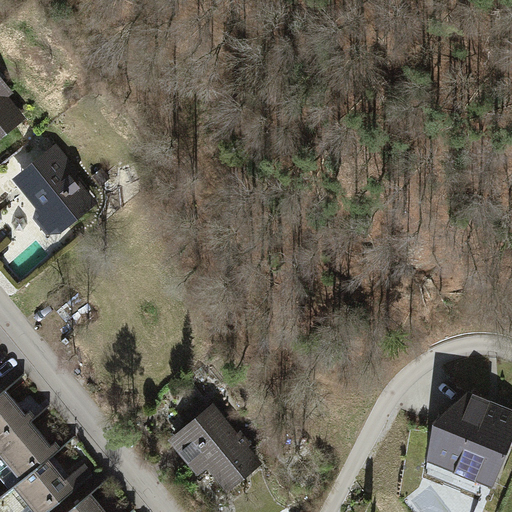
[(0,132),(19,118),(0,94),(0,85),(2,84),(0,82),(0,132)]
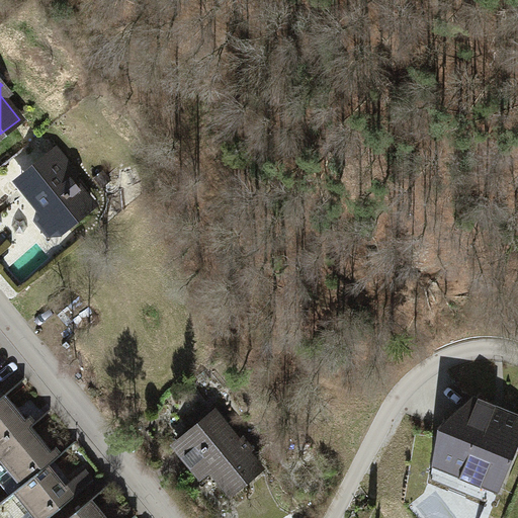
[(59,152),(33,172),(37,177),(26,188),(44,209),(55,210),(65,224),(90,203),(68,174),(73,170),(59,152)]
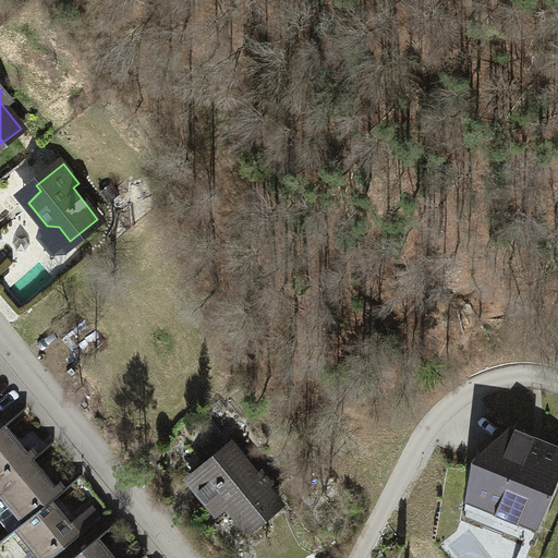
[(98,331),(76,306),(51,327),(73,352),(98,331)]
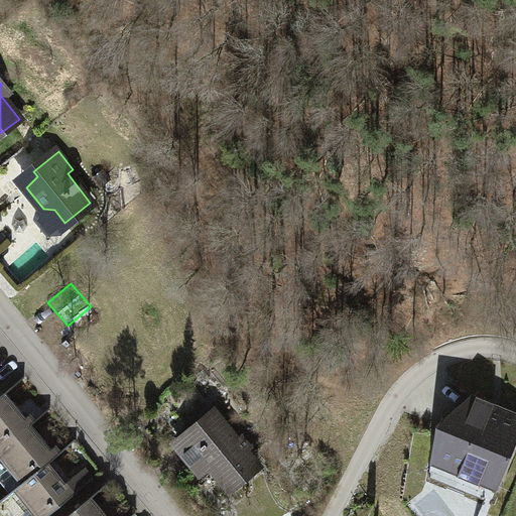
[(0,448),(30,424),(4,392),(0,395),(0,448)]
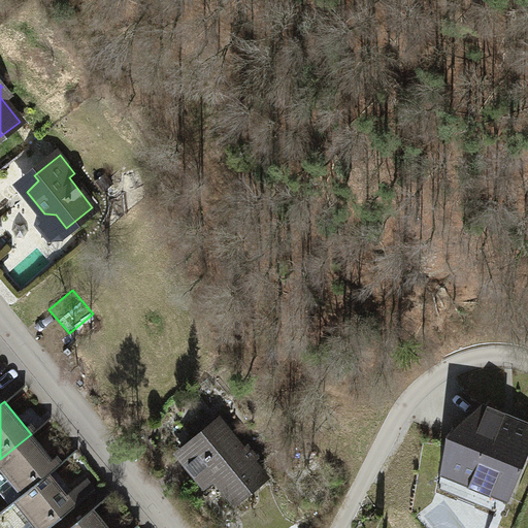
[(503,515),(527,454),(527,421),(484,403),(447,435),(438,488),(459,496),(462,488),(472,492),(476,503),(503,515)]
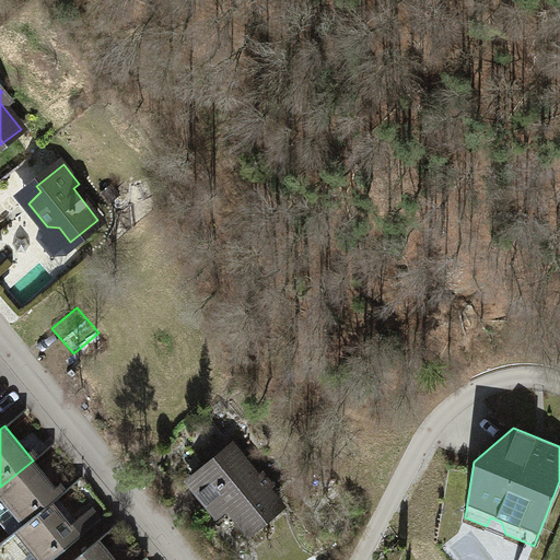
[(232,447),(191,480),(217,512),(226,503),(249,531),(280,505),(266,489),(269,482),(267,477),(260,475),(256,477),(232,447)]
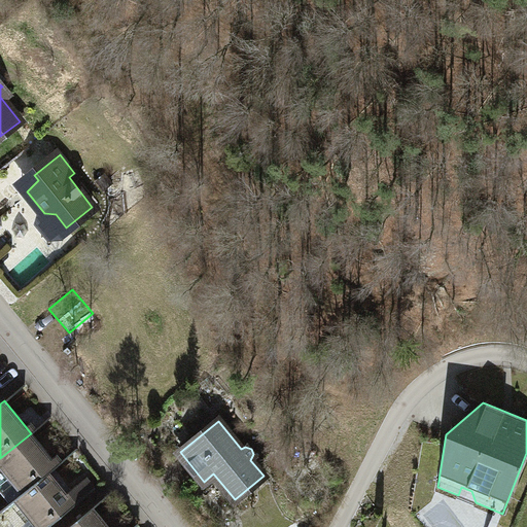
[(57,465),(31,433),(0,458),(0,465),(23,493),(49,471),(57,465)]
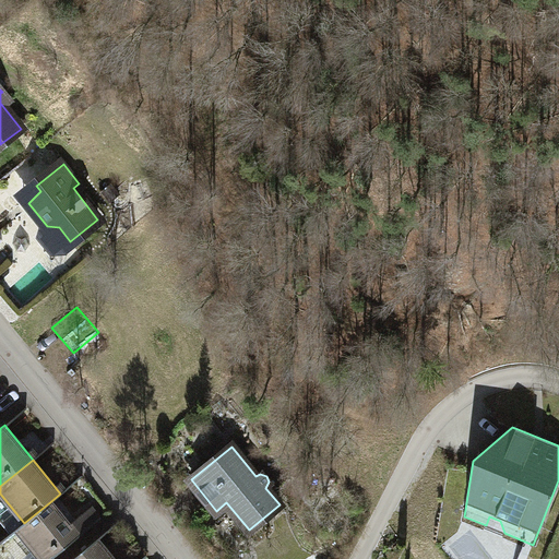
[(71,523),(52,500),(24,523),(15,531),(38,558),(50,558),(103,518),(93,506),(71,523)]
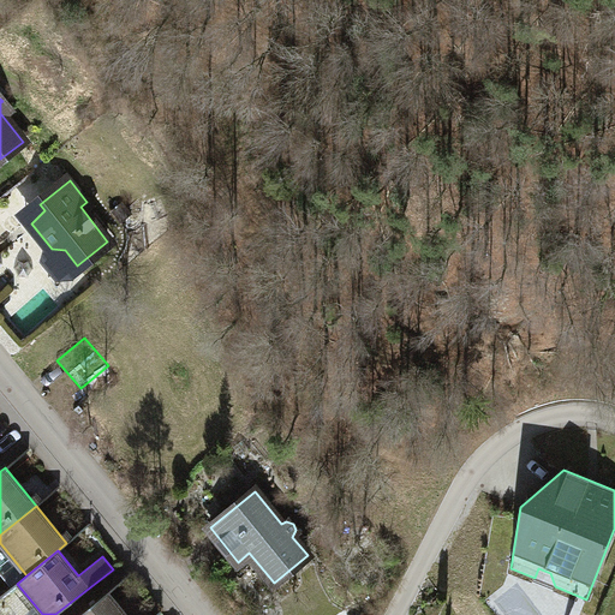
[(125,614),(107,592),(78,614),(125,614)]
